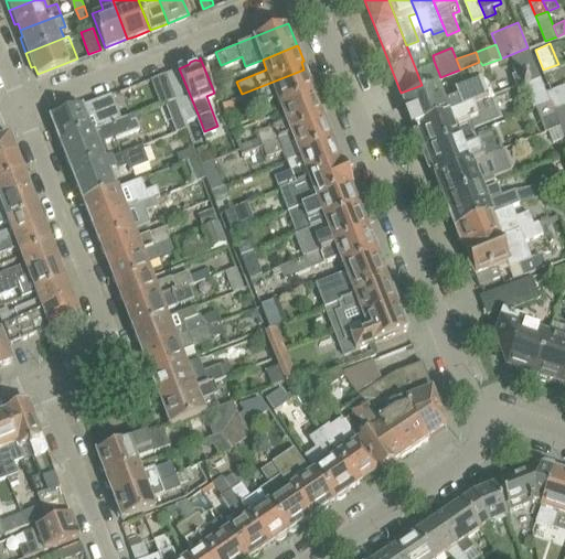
[(440,77),(434,61),(415,67),(422,85),(440,77)]
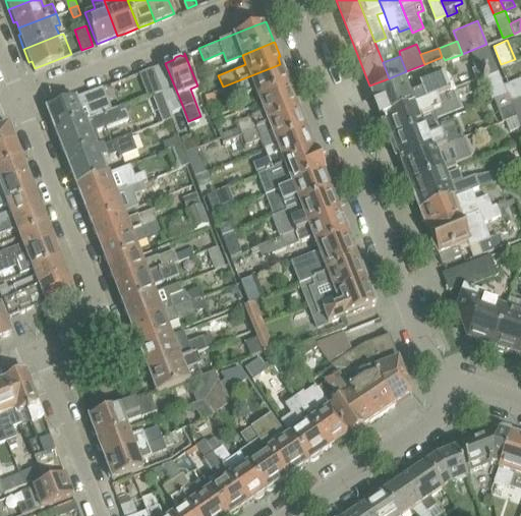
[(493,57),(474,64),(479,77),(484,75),(498,70),(493,57)]
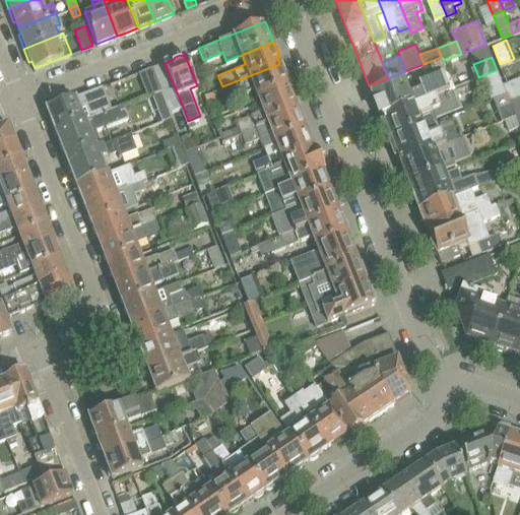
[(170,109),(182,105),(165,63),(165,61),(152,65),(161,89),(166,100),(170,109)]
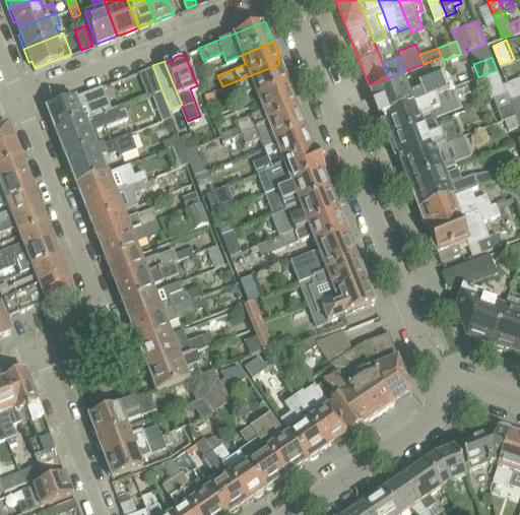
[(279,64),(222,86),(223,91),(226,98),(254,87),(258,97),(288,84),(287,82),(288,80),(286,75),(283,73),(279,64)]
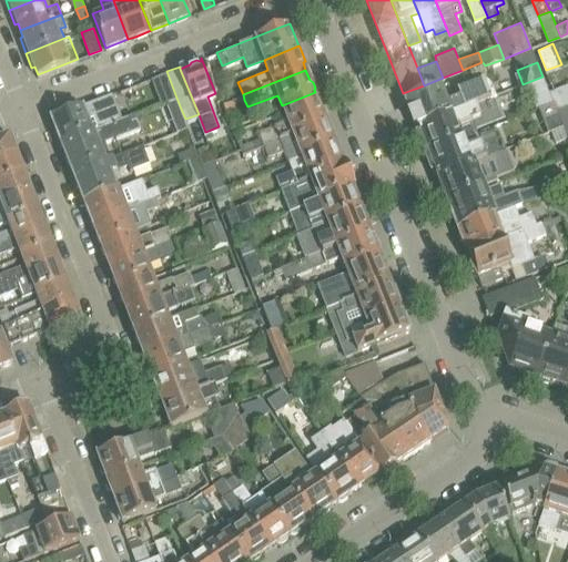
[(154,77),(151,78),(161,103),(164,102),(176,98),(166,71),(154,77)]
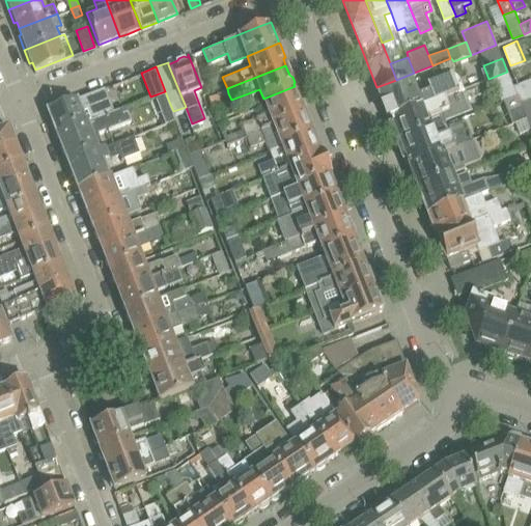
[(411,78),(378,91),(388,117),(462,89),(465,88),(457,71),(454,72),(453,71),(428,80),(430,86),(421,90),(419,85),(414,87),(411,78)]
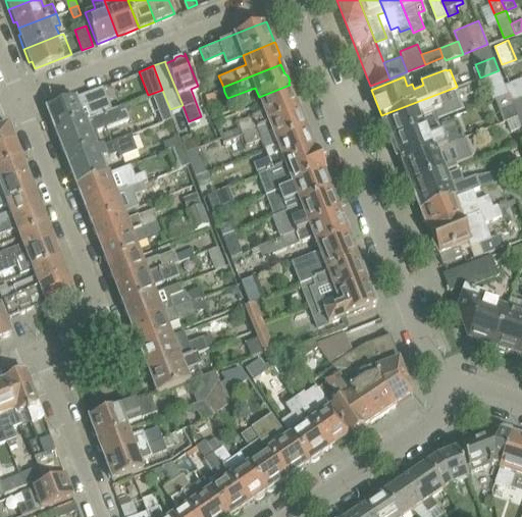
[(480,78),(478,79),(480,85),(487,82),(494,98),(507,93),(506,89),(499,70),(485,75),(480,78)]
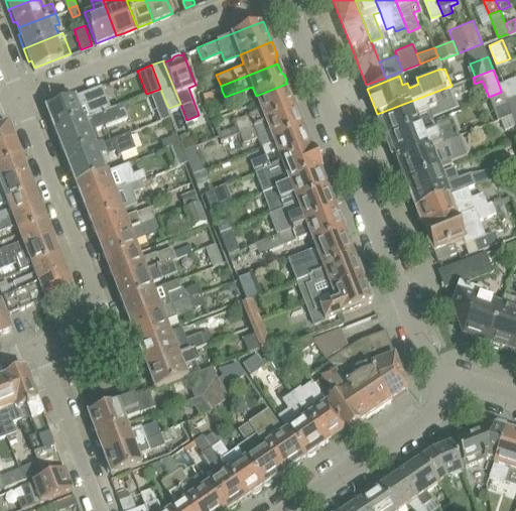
[(503,91),(506,99),(515,95),(515,91),(513,83),(500,88),(501,92),(503,91)]
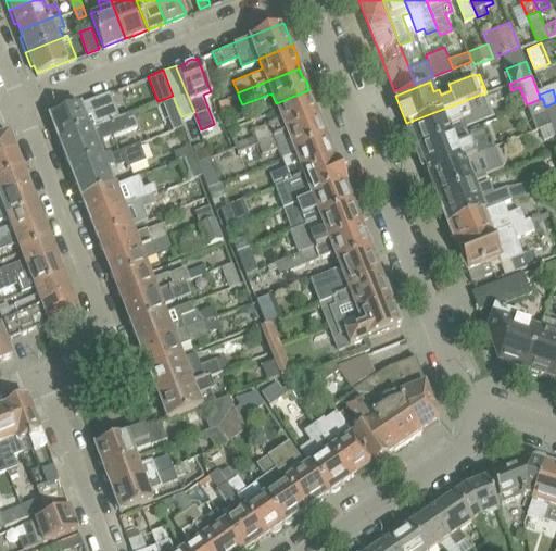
[(253,134),(234,141),(237,149),(256,141),(318,116),(314,105),(315,103),(313,98),(311,97),(310,95),(308,90),(276,103),(277,108),(281,117),(252,128),(253,134)]
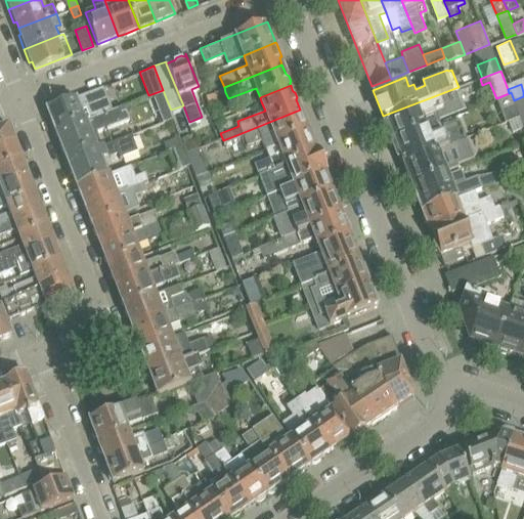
[(102,86),(47,107),(50,117),(55,131),(99,115),(112,110),(102,86)]
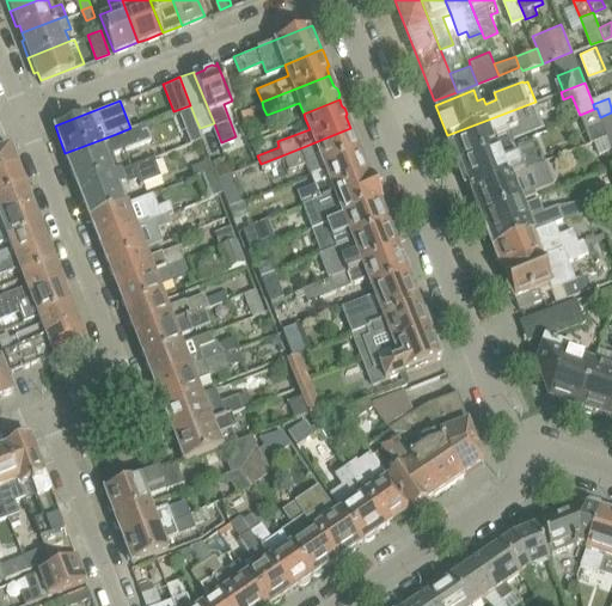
[(532,103),(447,135),(458,163),(496,148),(515,140),(510,128),(537,117),(532,103)]
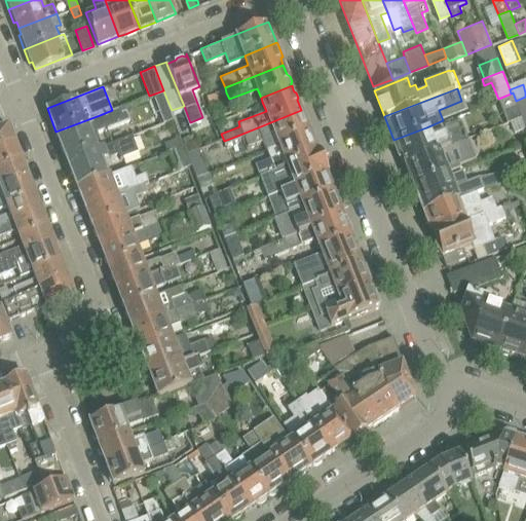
[(216,91),(207,95),(212,106),(220,103),(218,96),(216,91)]
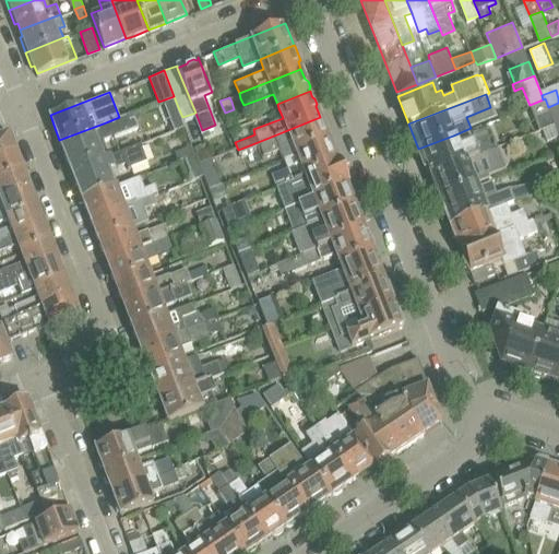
[(549,109),(547,109),(552,122),(554,122),(556,126),(558,124),(558,103),(548,107),(549,109)]
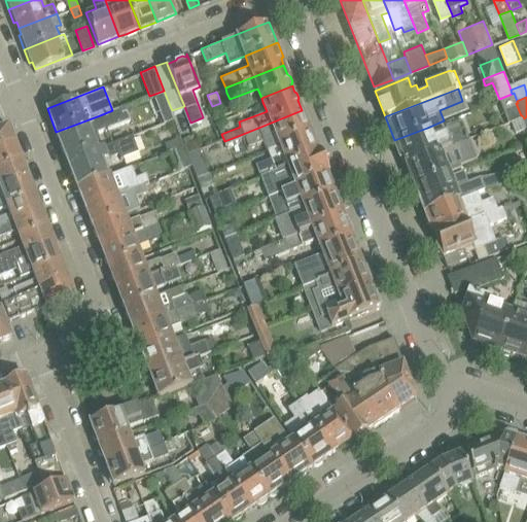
[(168,101),(156,106),(163,120),(174,116),(172,110),(168,101)]
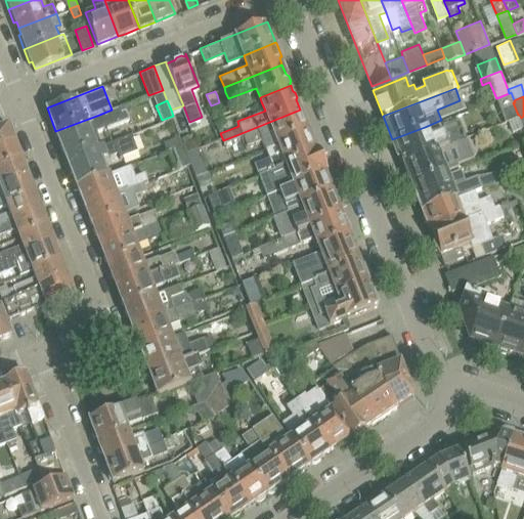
[(518,115),(513,102),(503,107),(508,119),(509,119),(518,115)]
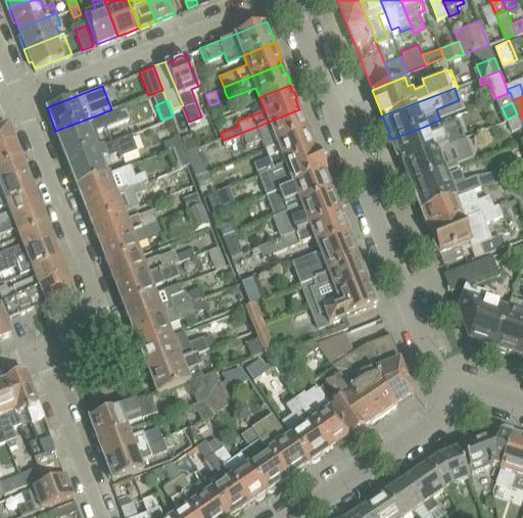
[(99,114),(55,131),(66,157),(97,146),(103,143),(98,130),(130,118),(125,104),(111,109),(99,114)]
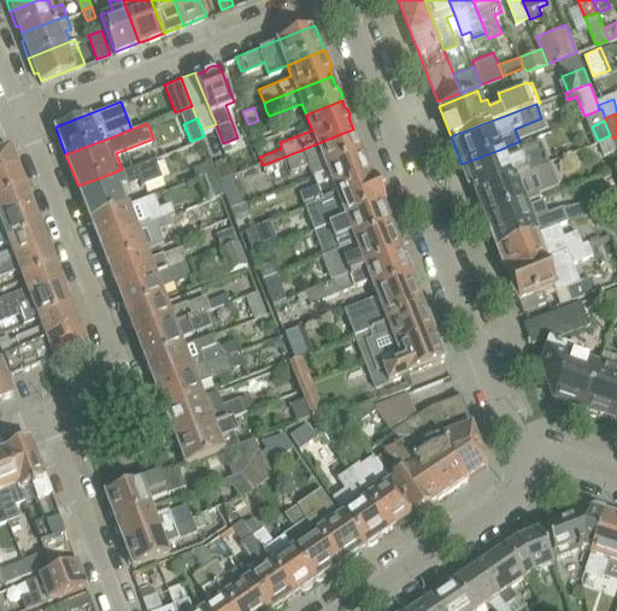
[(353,129),(285,157),(289,170),(307,163),(312,172),(363,153),(362,152),(363,148),(360,142),(358,141),(353,129)]
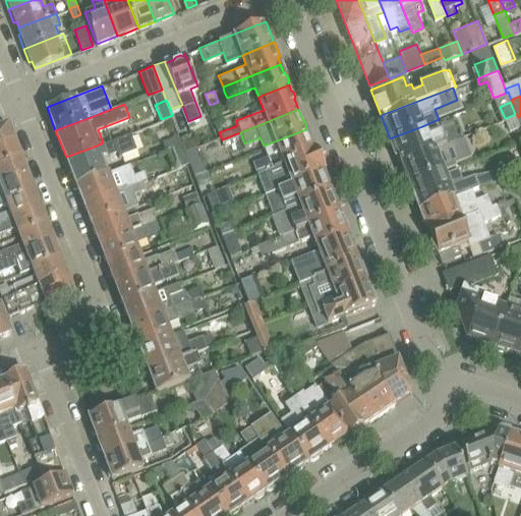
[(515,114),(506,118),(510,129),(520,125),(518,117),(516,114),(515,114)]
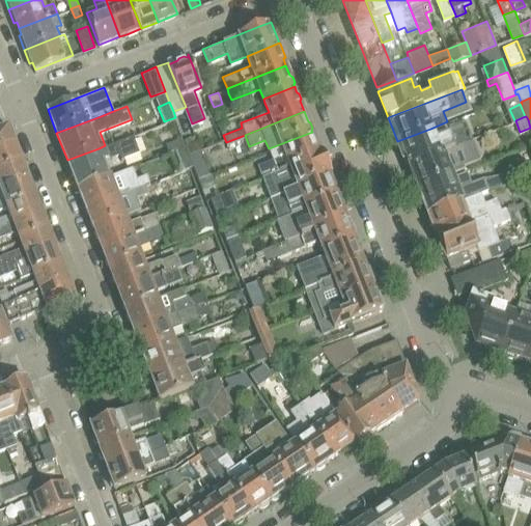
[(430,129),(397,141),(398,143),(402,155),(407,164),(472,137),(465,119),(448,126),(447,121),(430,129)]
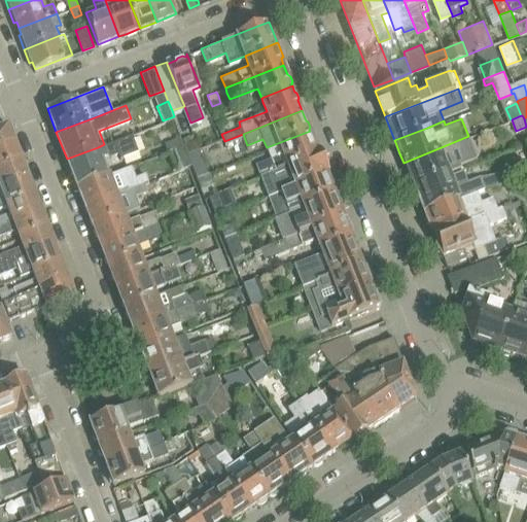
[(0,146),(15,141),(8,124),(0,127),(0,146)]
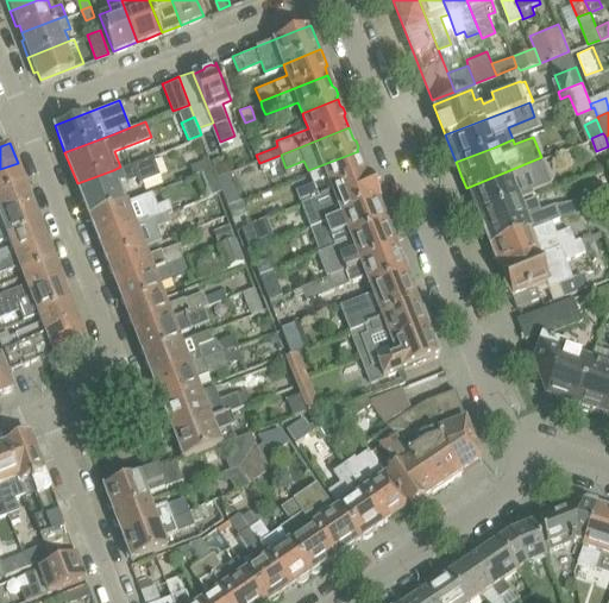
[(312,182),(296,188),(301,202),(370,175),(369,174),(366,174),(363,164),(364,161),(362,155),(358,154),(358,151),(308,170),(312,182)]
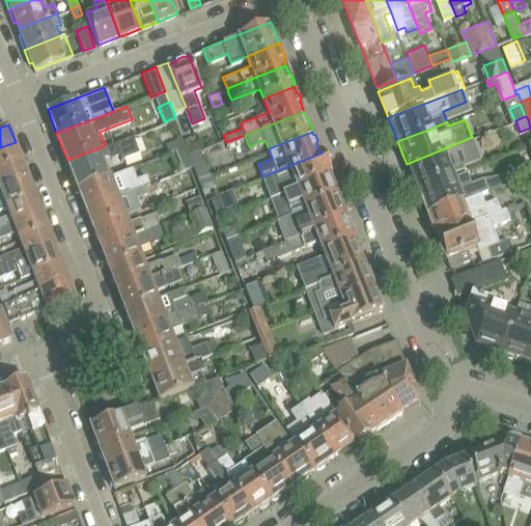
[(196,133),(184,138),(186,144),(189,151),(201,147),(196,133)]
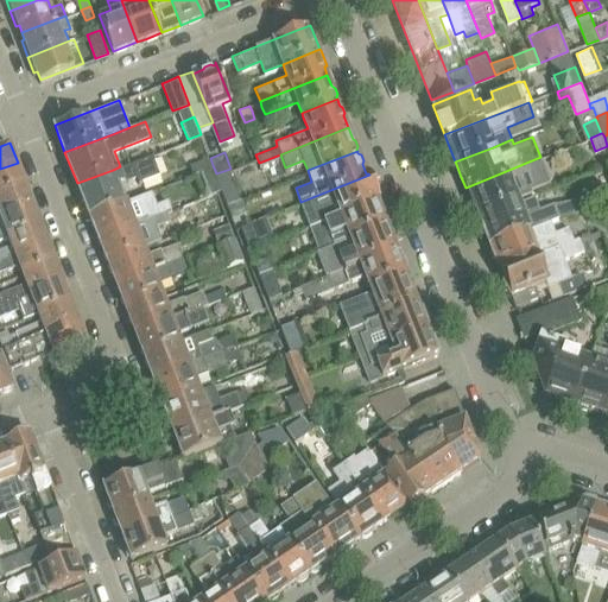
[(77,183),(89,214),(126,201),(119,182),(137,175),(139,182),(160,172),(153,153),(120,166),(113,170),(77,183)]
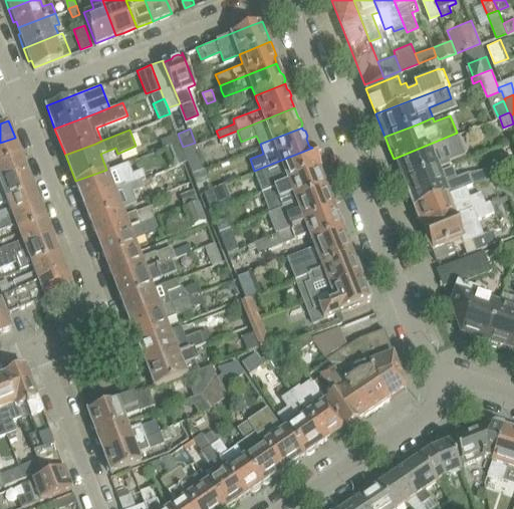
[(164,147),(171,144),(180,140),(178,134),(177,131),(160,137),(164,147)]
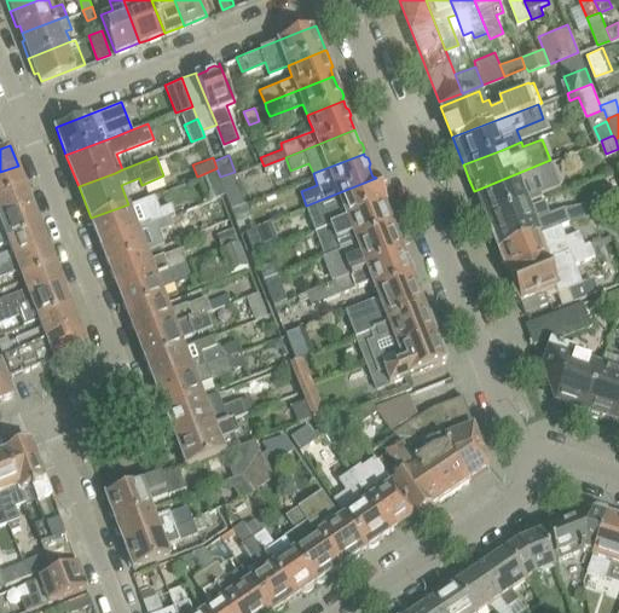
[(550,160),(474,191),(478,190),(481,198),(481,200),(479,204),(481,210),(486,213),(487,215),(489,217),(544,196),(543,194),(542,191),(560,184),(550,160)]
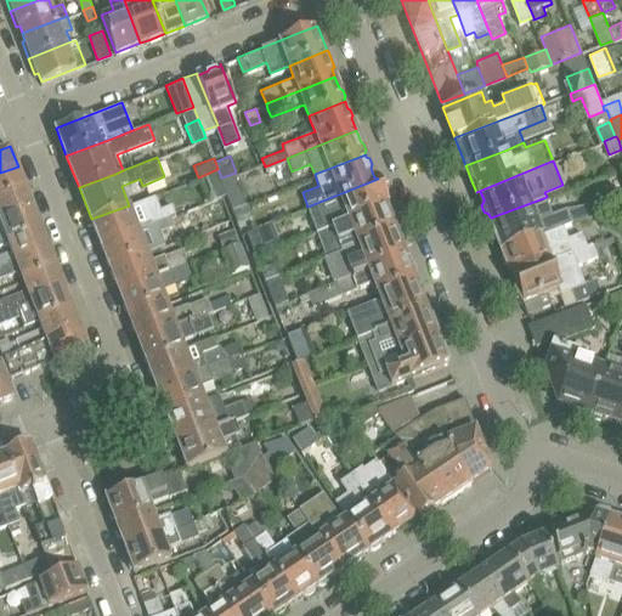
[(0,196),(26,186),(18,167),(0,173),(0,196)]
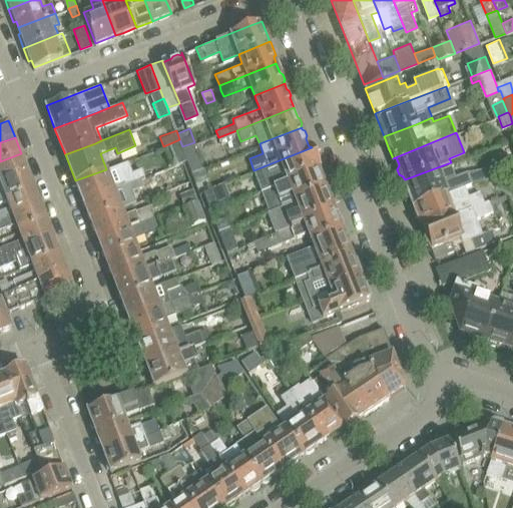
[(179,139),(170,143),(178,161),(182,159),(186,157),(184,150),(179,139)]
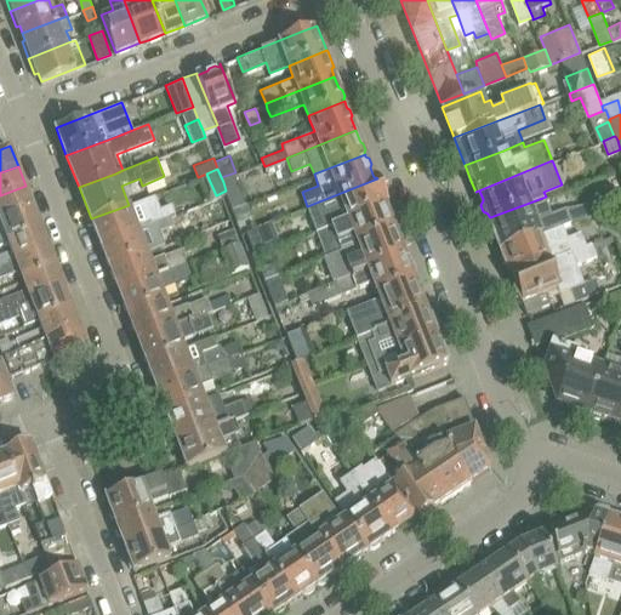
[(235,172),(221,177),(223,182),(226,191),(232,206),(246,200),(235,172)]
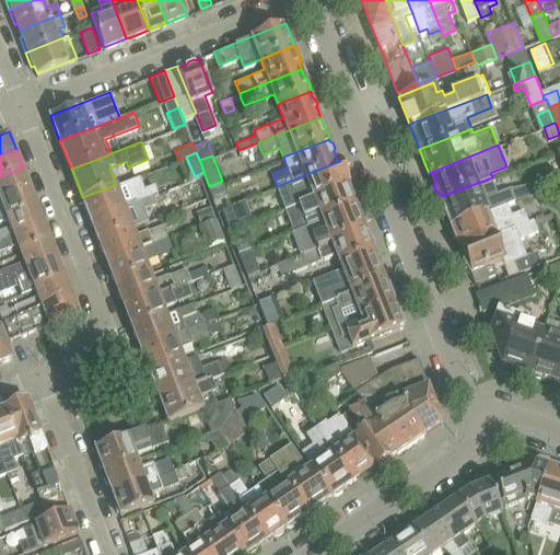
[(349,183),(340,161),(277,186),(282,198),(286,207),(314,196),(347,184),(349,183)]
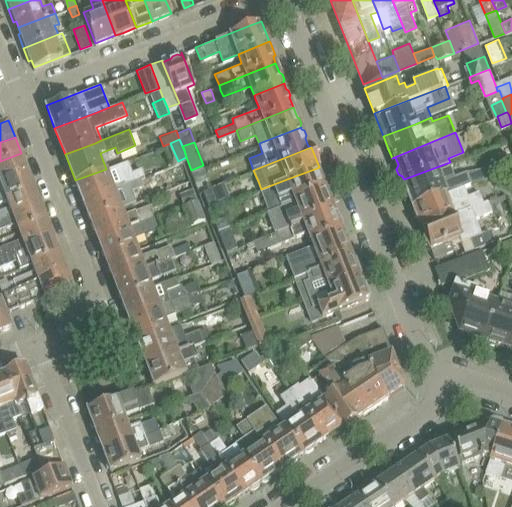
[(0,179),(27,169),(21,153),(0,161),(0,179)]
